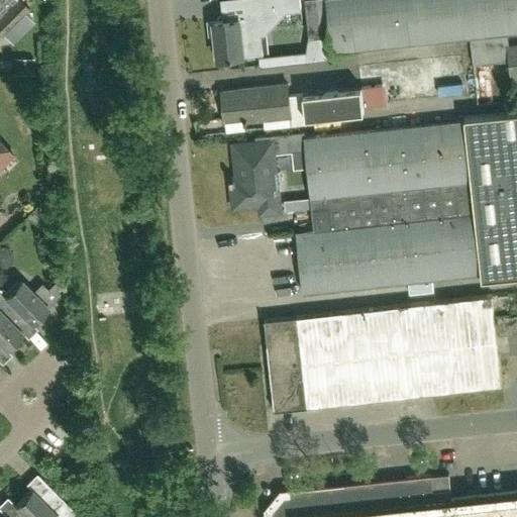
[(15,0),(0,15),(0,32),(2,34),(3,33),(25,12),(28,9),(20,1),(19,0),(15,0)]
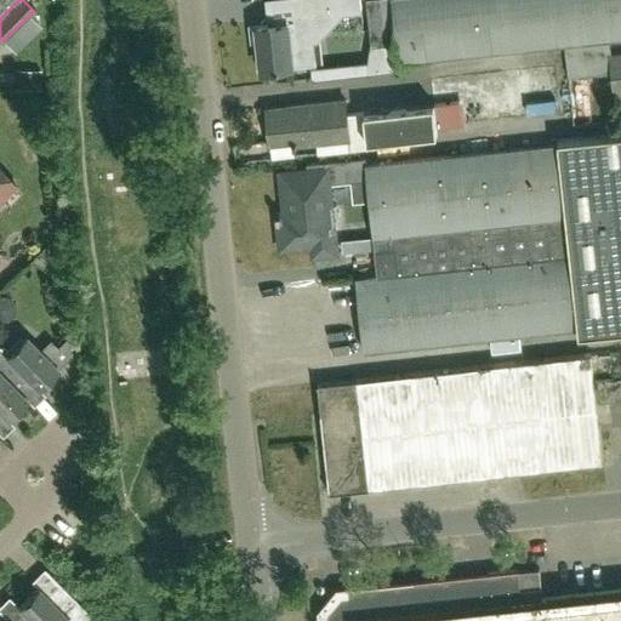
[(0,0),(0,18),(18,0),(0,0)]
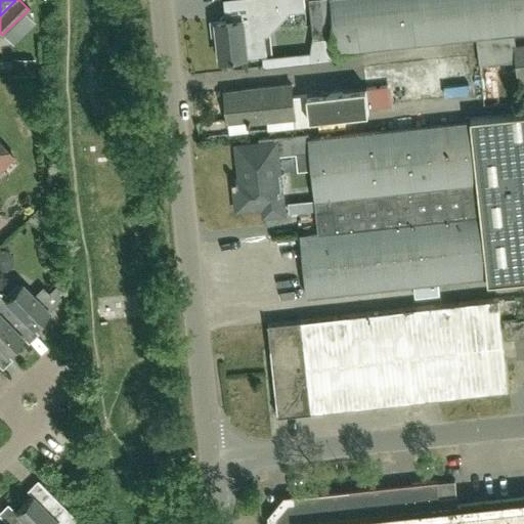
[(265,56),(263,36),(267,35),(288,16),(288,12),(306,10),(304,0),(250,0),(252,15),(227,17),(227,24),(218,25),(222,60),(265,56)]
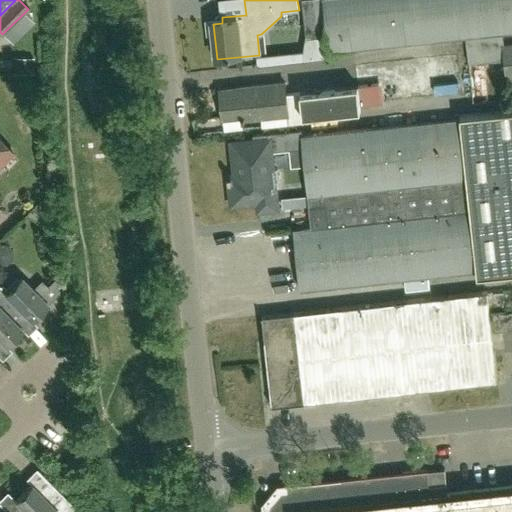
[(246,15),(244,0),(235,0),(220,2),(222,17),(246,15)]
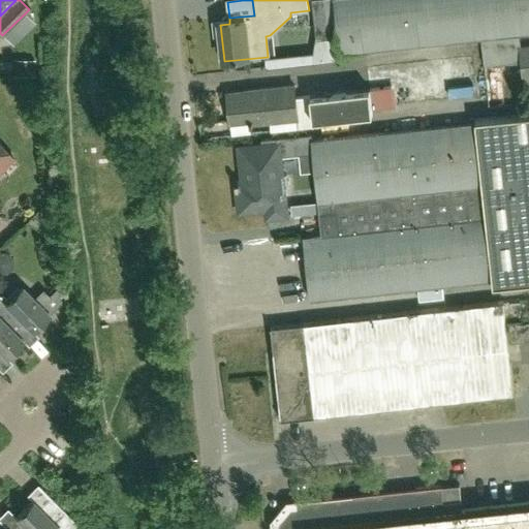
[(528,0),(312,0),(316,40),(338,37),(339,53),(375,49),(528,32),(528,0)]
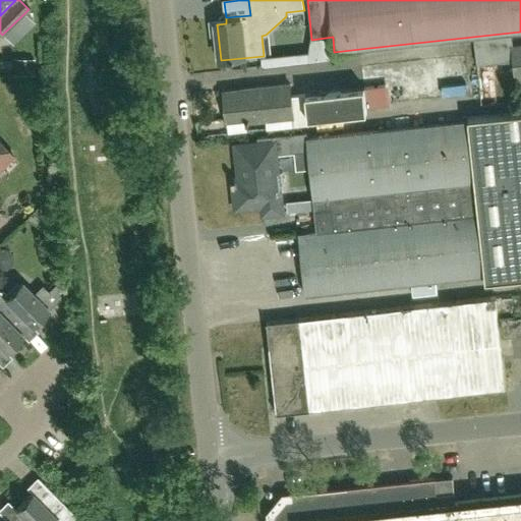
[(25,12),(3,34),(12,43),(14,45),(37,22),(25,12)]
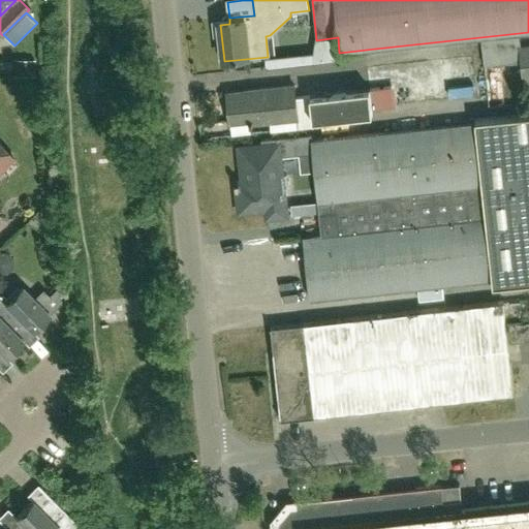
[(265,59),(266,67),(335,60),(339,59),(339,53),(338,37),(316,40),(313,54),(265,59)]
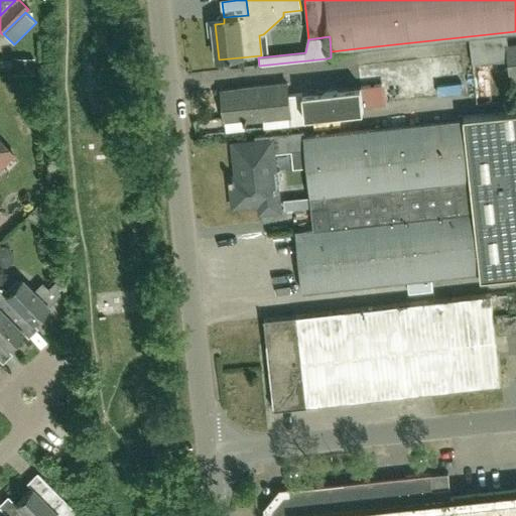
[(509,81),(515,80),(515,45),(507,46),(506,36),(469,39),(472,66),(507,61),(509,81)]
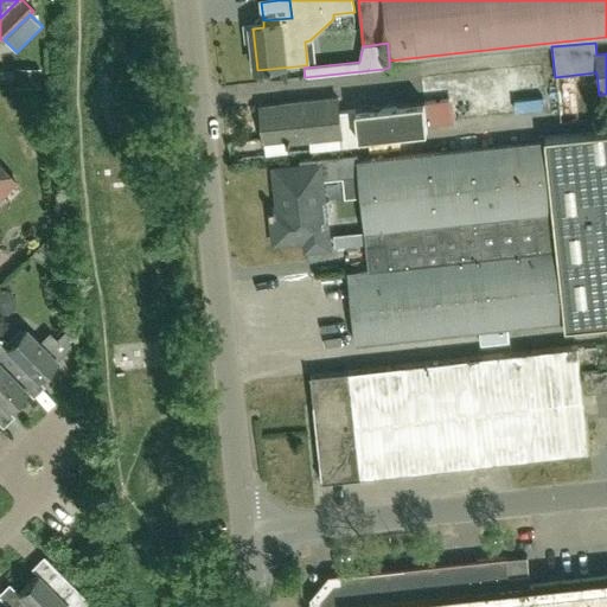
[(16,82),(16,90),(40,90),(40,69),(16,69),(16,72),(16,82)]
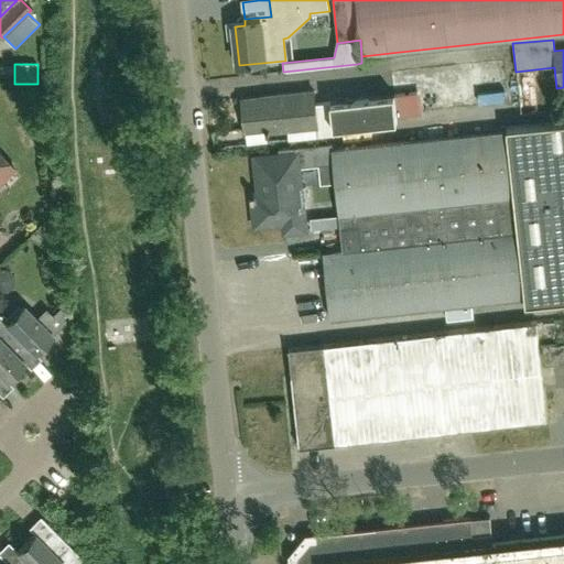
[(14,67),(0,66),(0,75),(14,76),(14,67)]
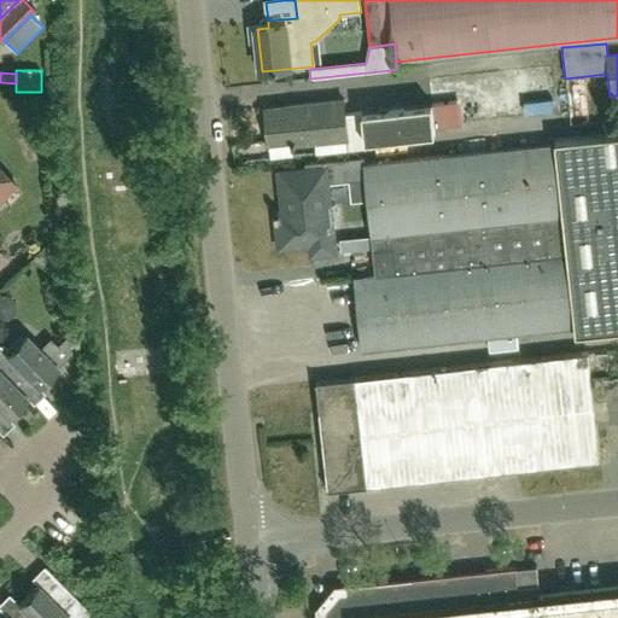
[(462,124),(460,103),(361,115),(361,114),(344,115),(343,103),(264,111),(268,140),(269,145),(291,143),(291,146),(315,144),(347,140),(348,150),(356,150),(367,149),(367,143),(435,135),(433,128),(462,124)]
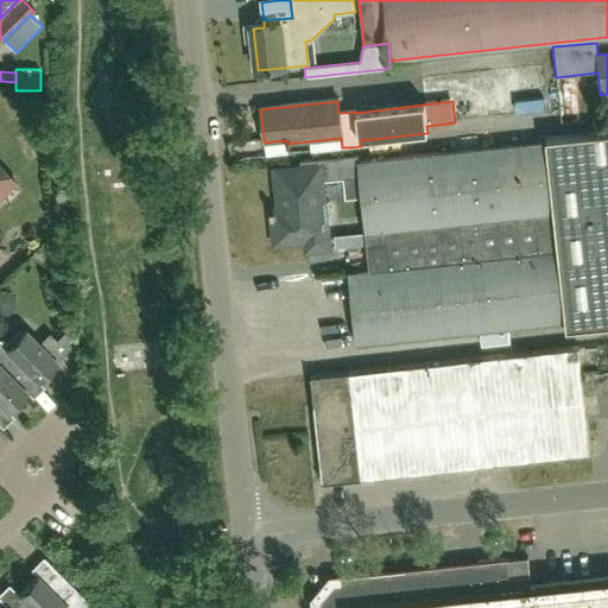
[(508,328),(567,321),(567,330),(607,325),(607,131),(546,139),(546,143),(359,163),(360,177),(361,197),(365,232),(366,245),(368,272),(348,274),(355,344),(480,330),(508,328)]
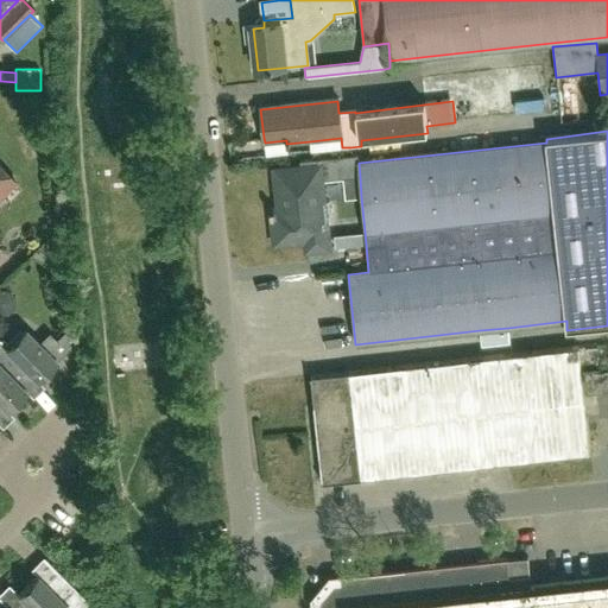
[(311,151),(342,147),(341,138),(310,141),(311,151)]
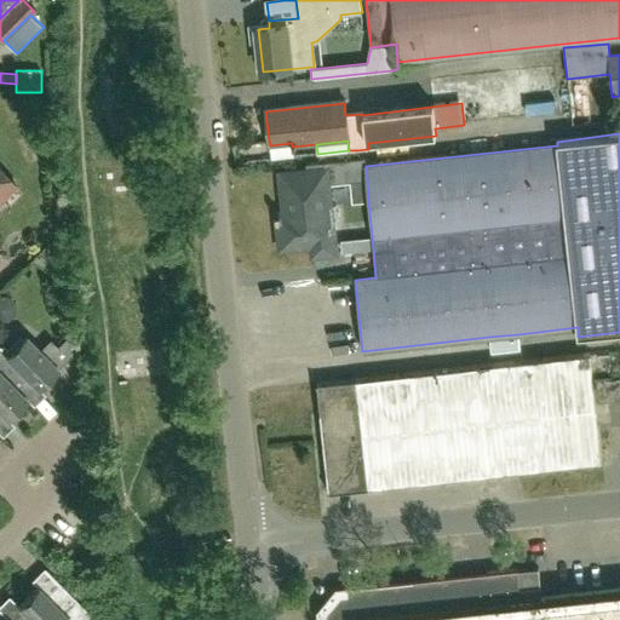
[(367,181),(366,166),(365,160),(359,161),(306,166),(308,172),(280,174),(285,217),(277,218),(280,251),(314,247),(315,256),(334,253),(327,184),(350,182),(367,181)]
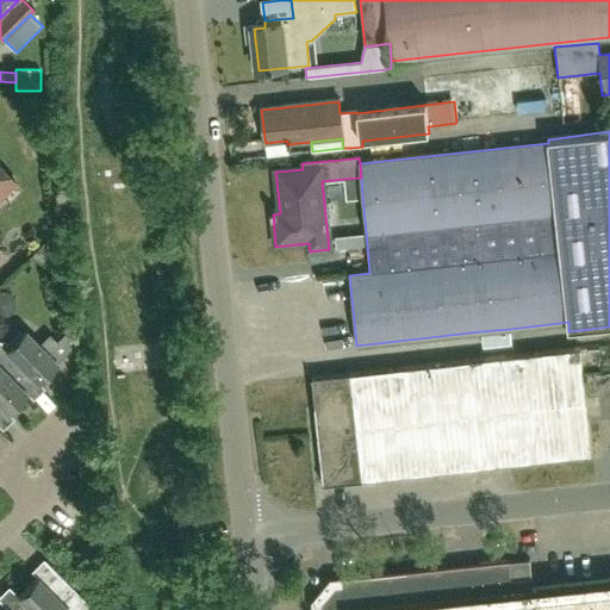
[(0,193),(13,181),(0,168),(0,193)]
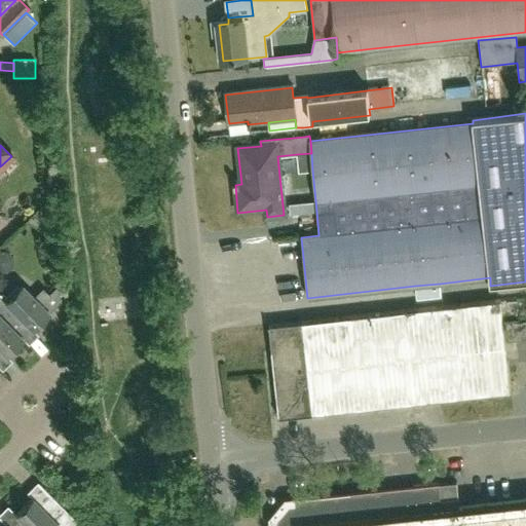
[(297,154),(299,173),(312,171),(311,153),(297,154)]
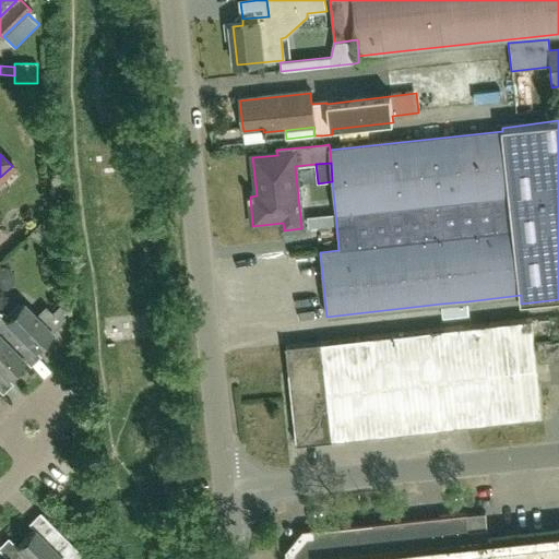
[(307,216),(308,228),(336,225),(335,213),(307,216)]
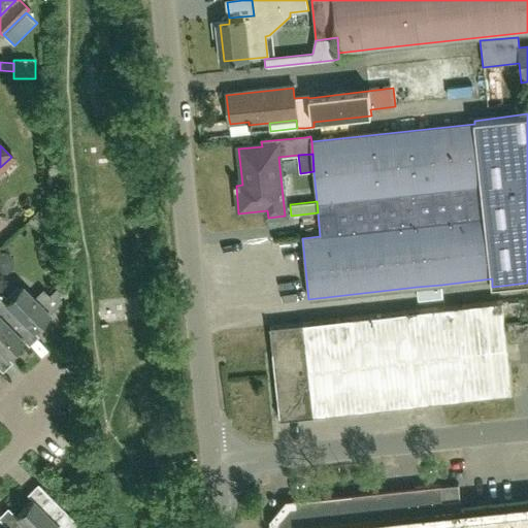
[(441,285),(417,287),(418,301),(443,298),(441,285)]
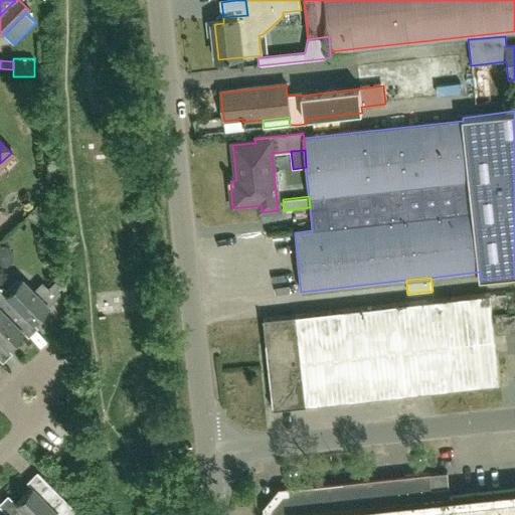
[(0,310),(8,319),(12,314),(17,318),(21,314),(29,322),(46,305),(33,292),(19,279),(4,293),(0,288),(0,310)]
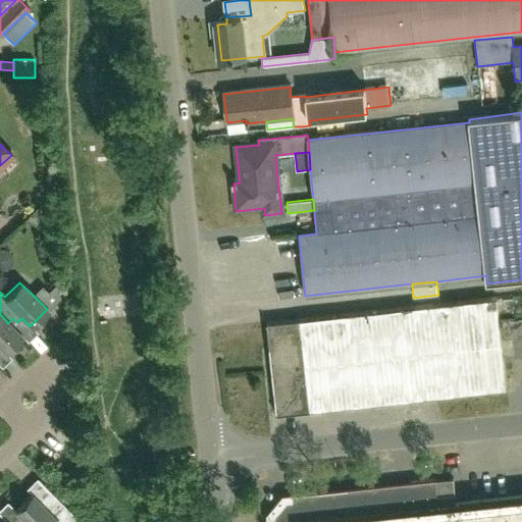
[(34,296),(47,309),(49,312),(61,301),(57,285),(49,293),(43,286),(34,296)]
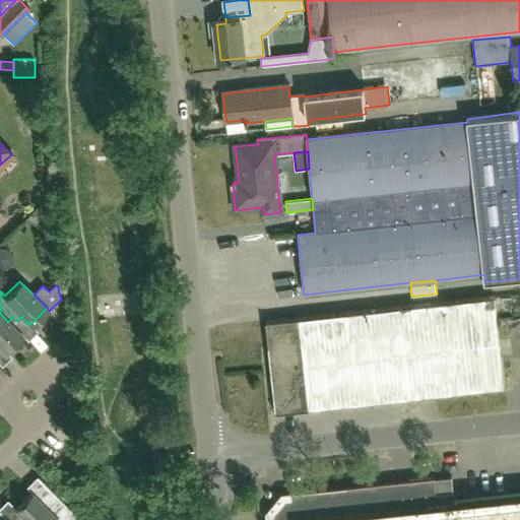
[(436,395),(505,388),(500,338),(519,335),(519,316),(498,319),(496,299),(438,305),(265,323),(275,412),(436,395)]
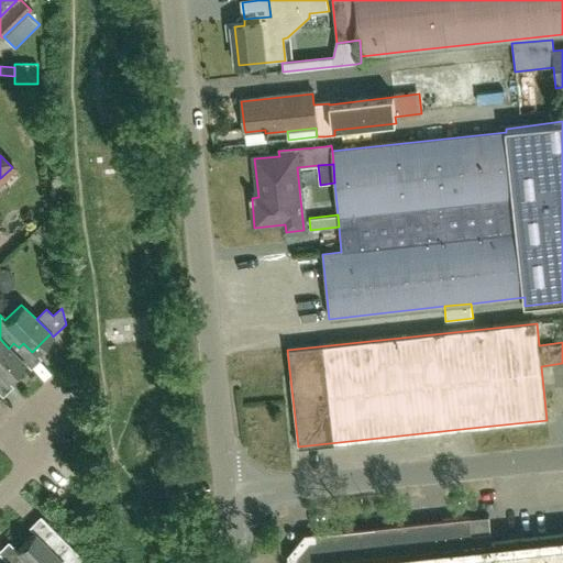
[(22,362),(9,349),(0,339),(0,374),(4,379),(22,362)]
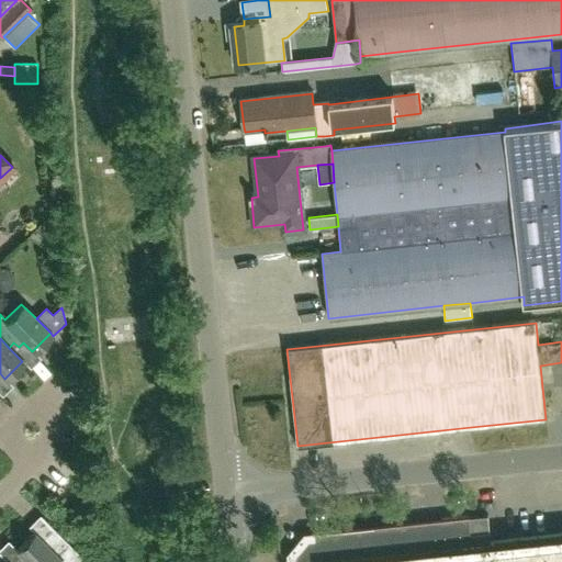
[(9,348),(22,361),(31,370),(41,360),(32,351),(23,343),(19,347),(13,343),(9,348)]
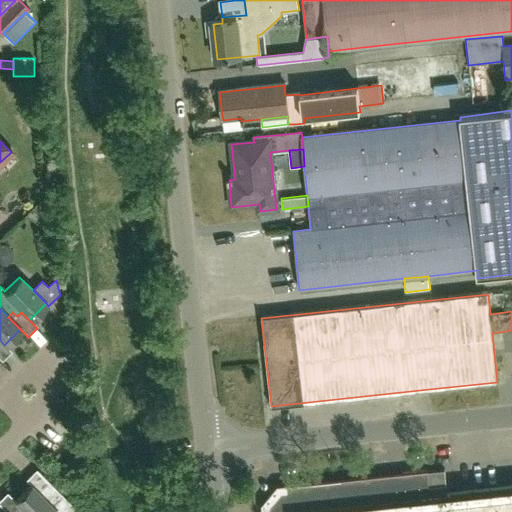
[(0,359),(3,362),(12,353),(4,345),(0,340),(0,359)]
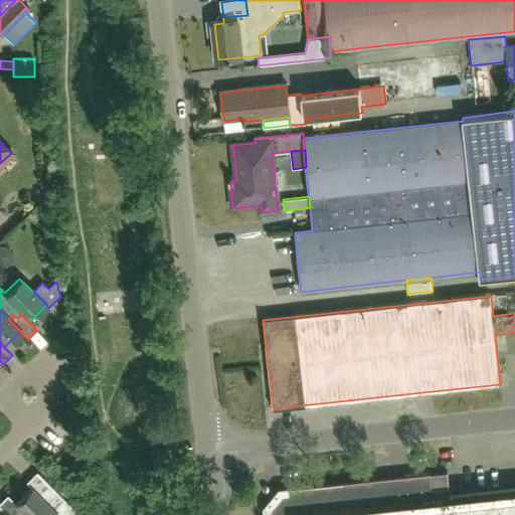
[(48,495),(54,489),(35,470),(24,480),(31,487),(39,495),(44,491),(48,495)]
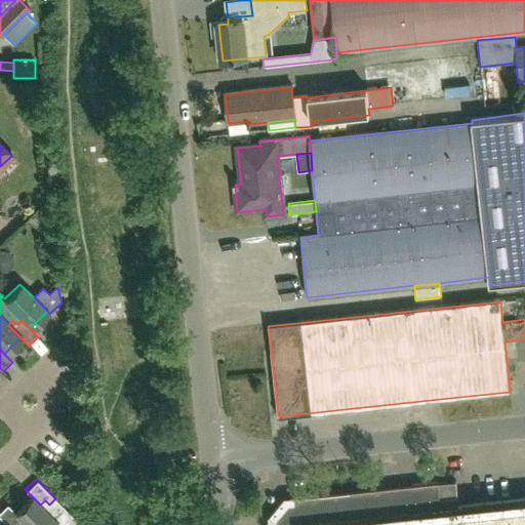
[(275,524),(524,524),(524,499),(459,507),(456,482),(437,484),(437,483),(294,499),(294,502),(287,503),(275,520),(275,524)]
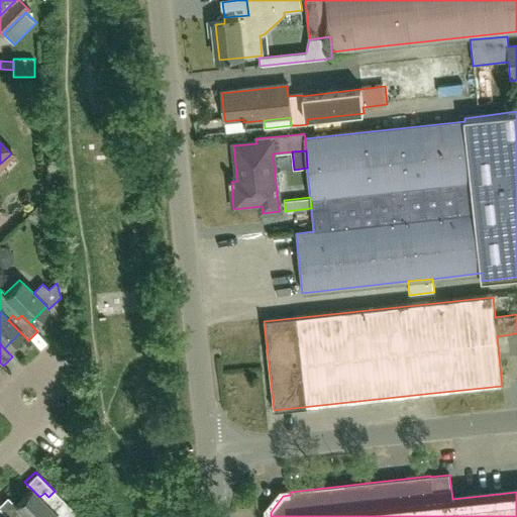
[(15,505),(27,516),(67,516),(74,511),(55,491),(48,497),(44,493),(39,497),(31,489),(15,505)]
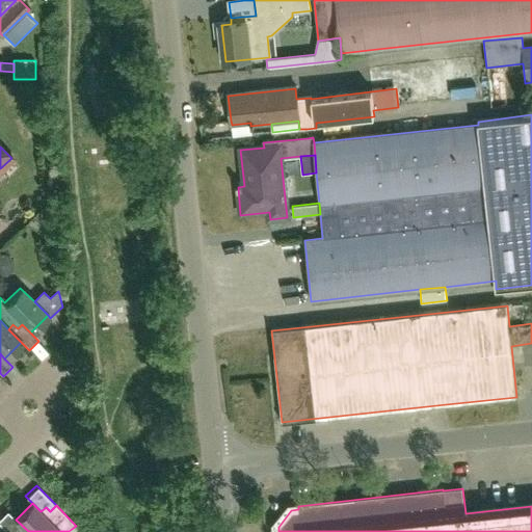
[(28,531),(16,520),(6,509),(0,514),(0,524),(5,530),(7,531),(28,531)]
